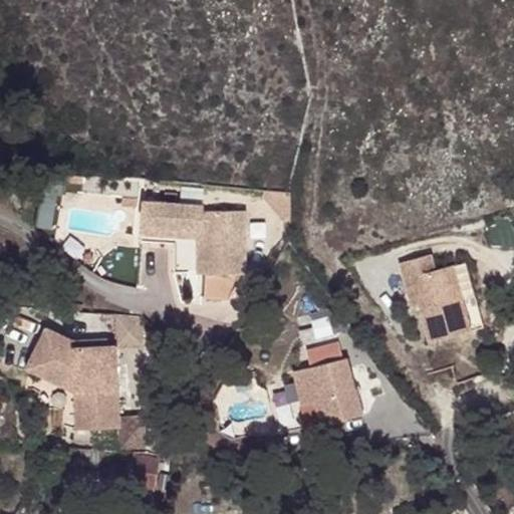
[(246,210),(204,210),(204,205),(143,205),(142,235),(202,235),(202,272),(205,272),(205,296),(230,296),(242,272),(246,272),(246,210)]
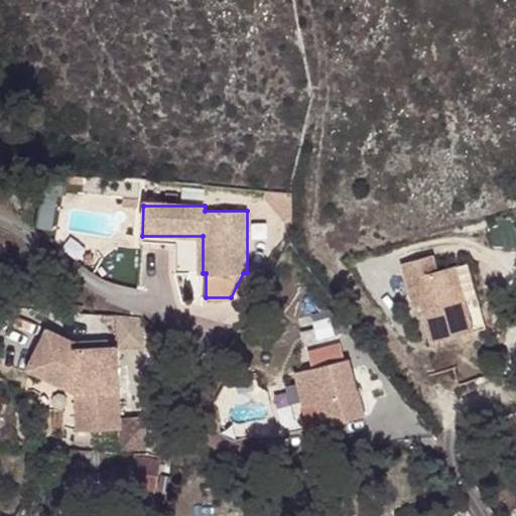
[(401,260),(405,277),(412,275),(419,301),(429,340),(472,329),(454,263),(436,267),(432,252),(401,260)]
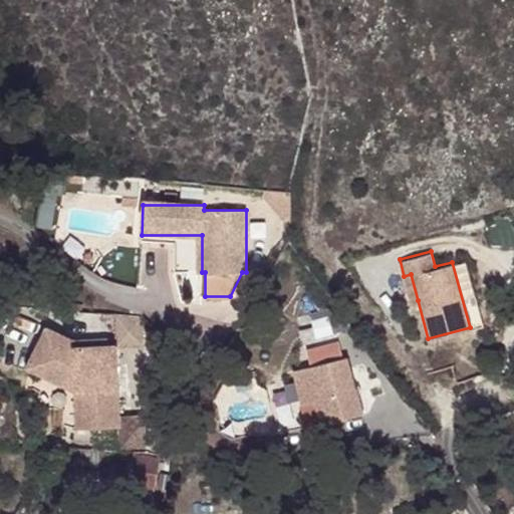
[(466,258),(452,262),(470,327),(483,324),(466,258)]
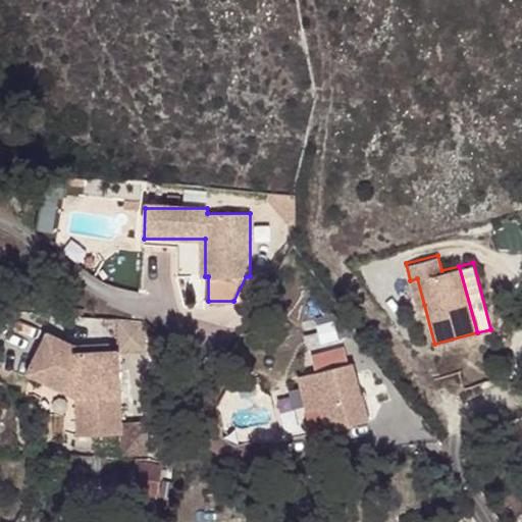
[(417,278),(410,280),(417,307),(424,305),(417,278)]
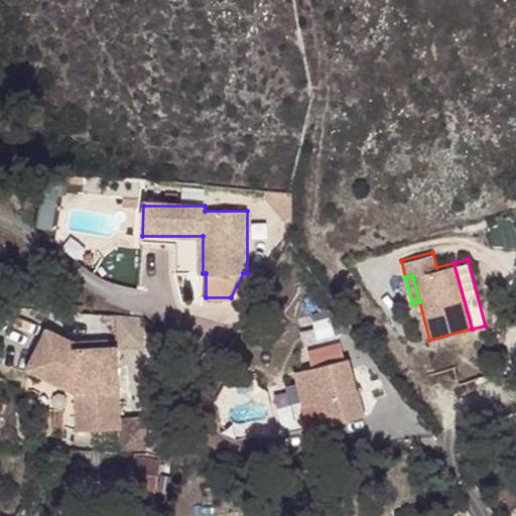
[(114,346),(139,346),(139,316),(114,316),(114,346)]
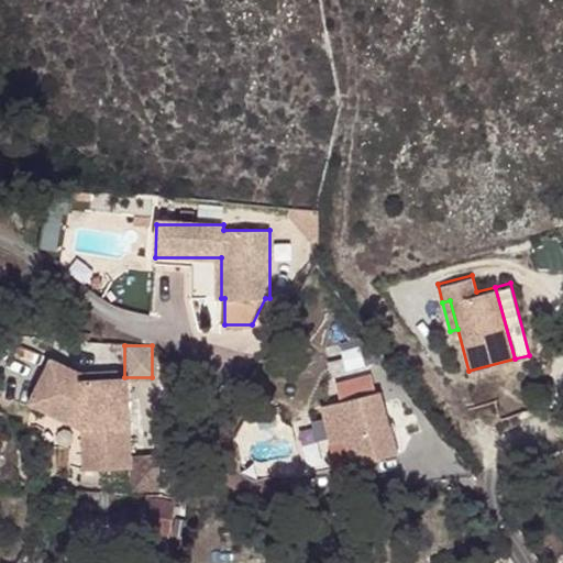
[(361,348),(340,351),(343,372),(363,368),(361,348)]
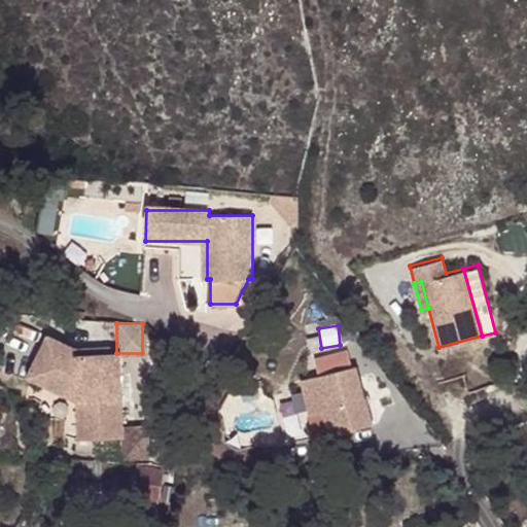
[(147,425),(121,425),(119,350),(67,351),(66,335),(30,336),(32,389),(62,388),(63,438),(121,436),(121,458),(148,457),(147,425)]
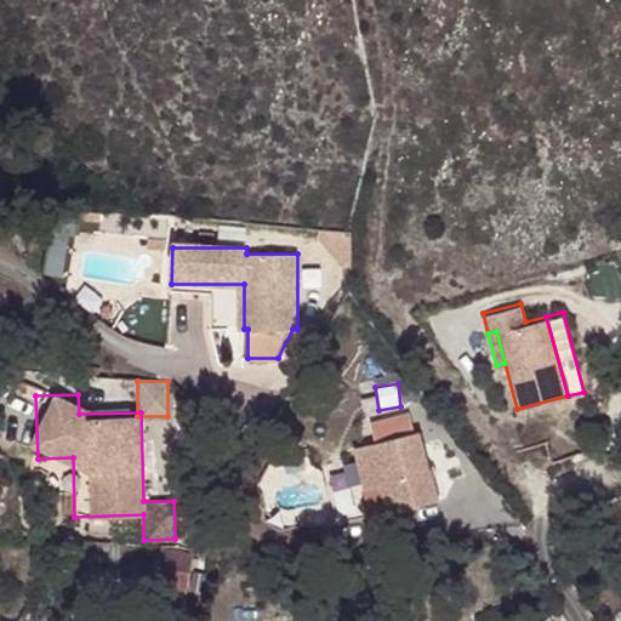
[(371,422),(376,442),(411,432),(406,412),(371,422)]
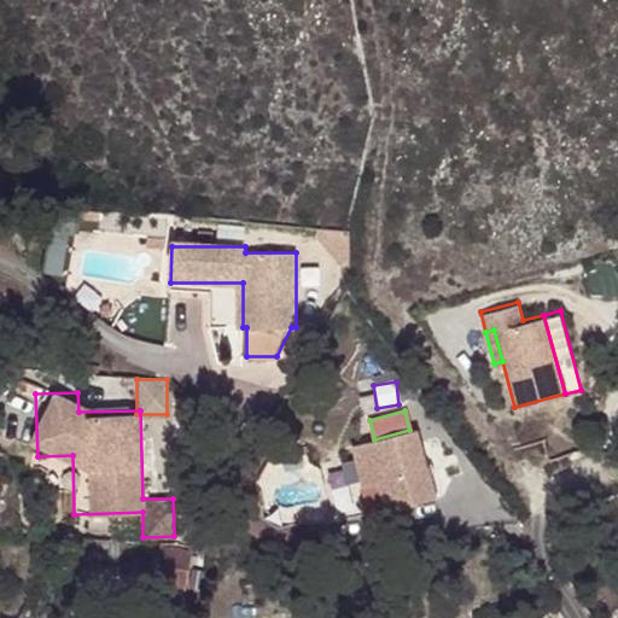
[(409,430),(374,439),(354,444),(372,513),(436,495),(426,462),(427,461),(418,427),(409,430)]
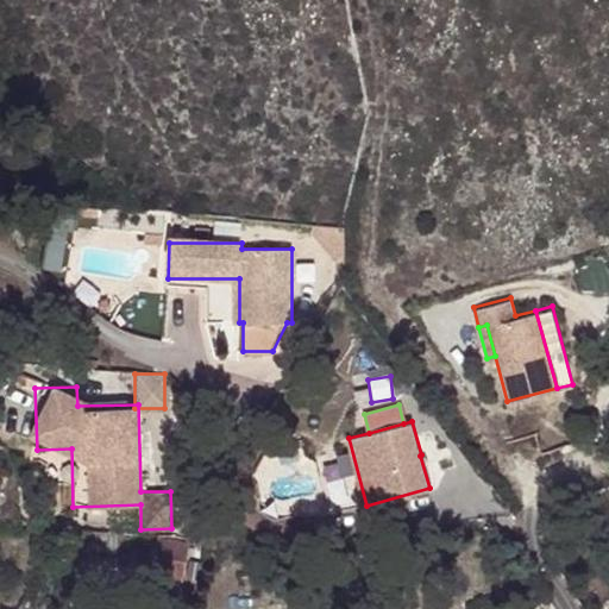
[(188,542),(159,539),(154,573),(181,579),(188,542)]
